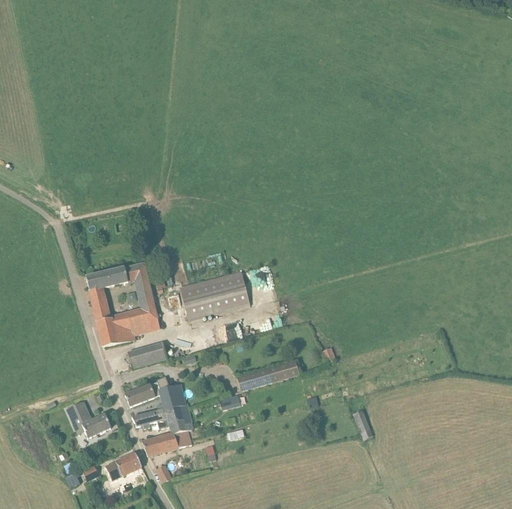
[(144,263),(86,277),(90,292),(104,288),(128,282),(128,283),(134,282),(147,279),(144,263)]
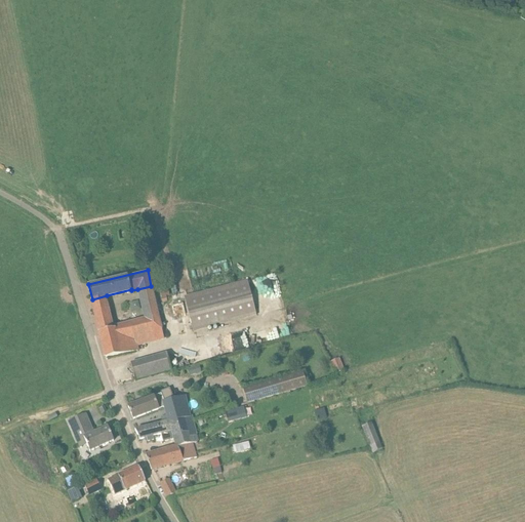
[(185,294),(194,329),(256,313),(247,277),(185,294)]
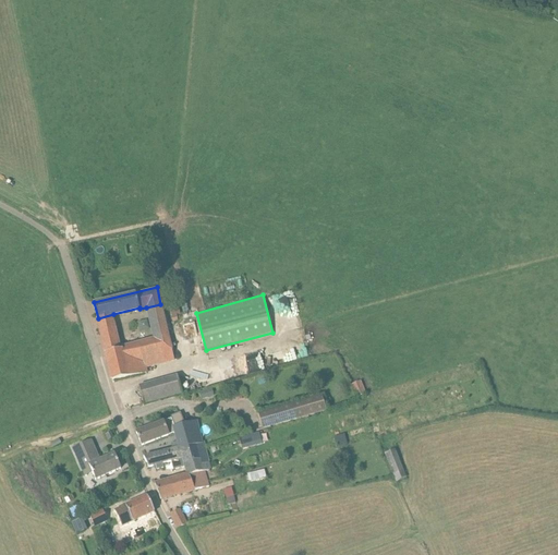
[(153,336),(138,339),(145,364),(173,358),(160,304),(146,308),(153,336)]
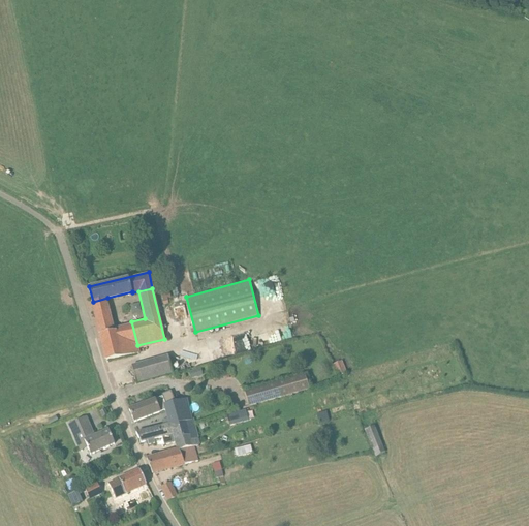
[(93,302),(99,329),(114,326),(107,298),(93,302)]
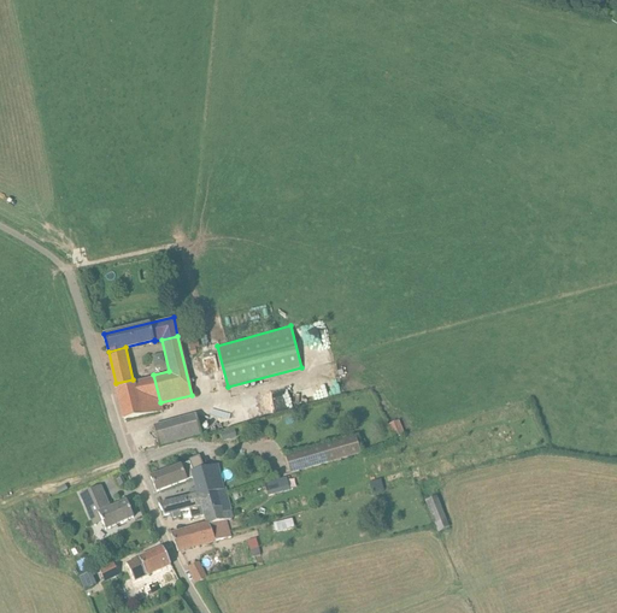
[(116,383),(124,418),(162,410),(160,402),(153,375),(133,379),(116,383)]
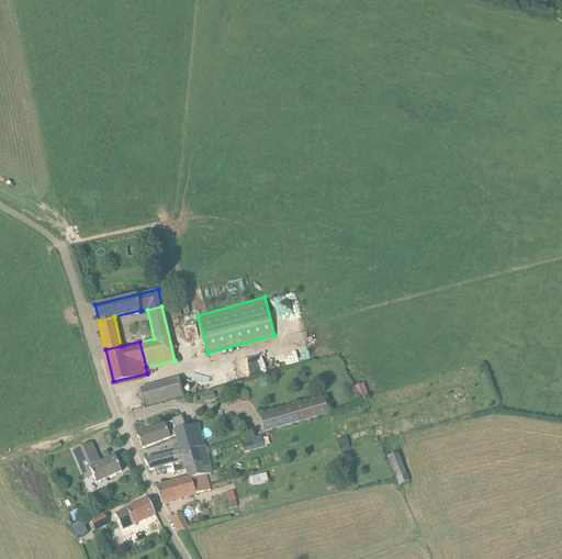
[(259,354),(260,365),(299,359),(298,348),(259,354)]
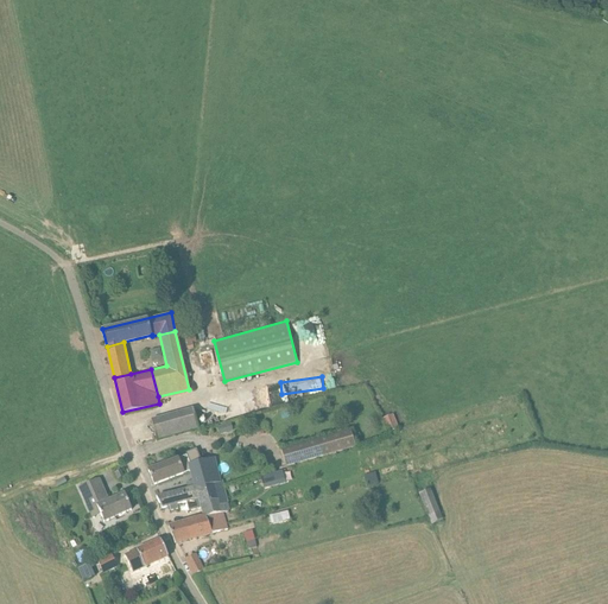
[(194,406),(151,418),(157,437),(198,425),(194,406)]
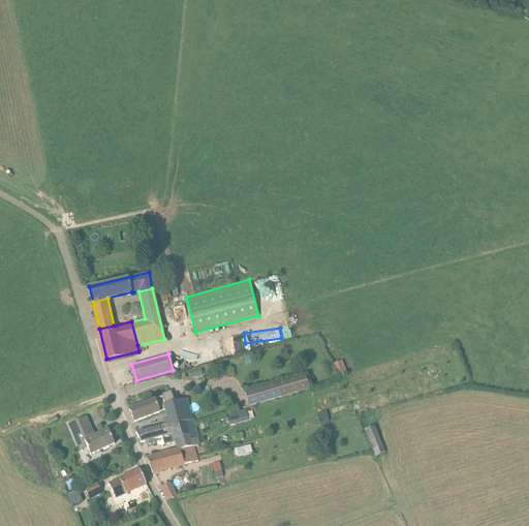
[(342,359),(333,362),(338,374),(347,370),(342,359)]
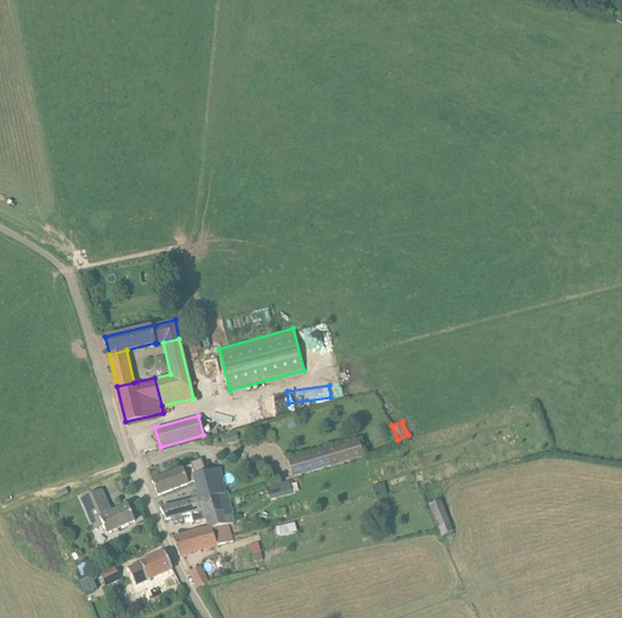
[(288,457),(293,475),(363,454),(358,437),(288,457)]
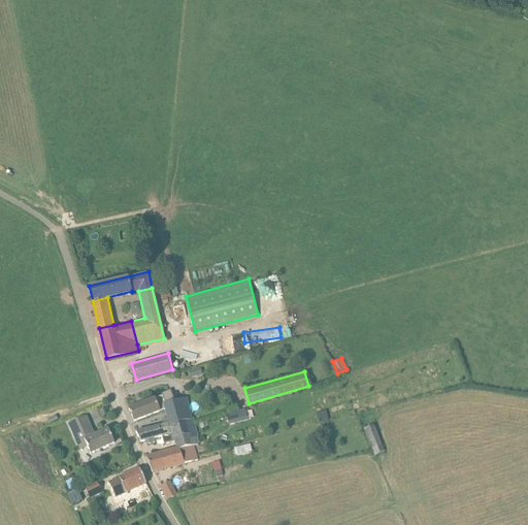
[(170,421),(164,423),(168,432),(173,431),(174,437),(189,433),(191,437),(197,435),(194,422),(204,419),(220,413),(220,409),(228,408),(224,396),(217,397),(213,388),(175,398),(170,388),(161,391),(162,393),(144,400),(129,406),(134,419),(166,406),(170,421)]
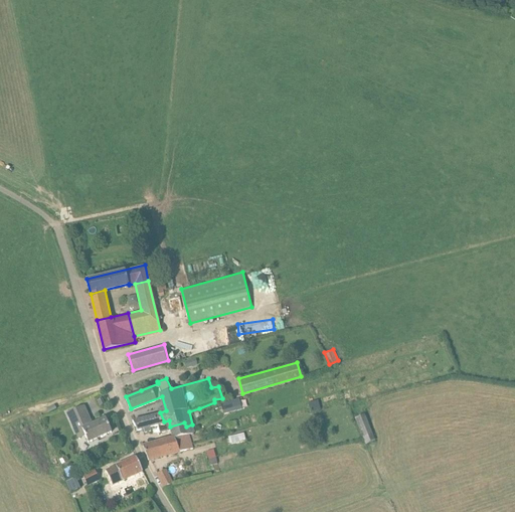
[(240,396),(221,401),(224,411),(243,406),(240,396)]
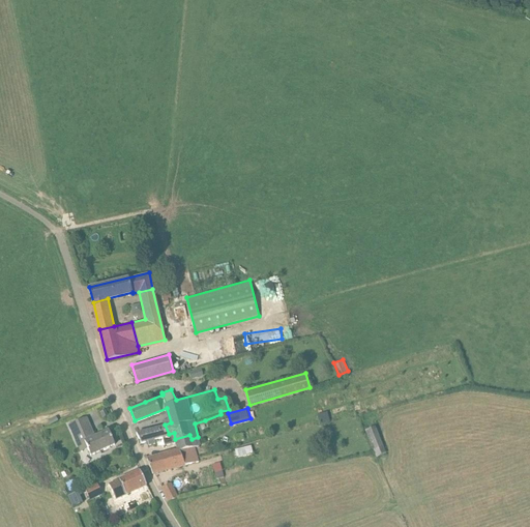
[(115,442),(109,429),(92,437),(88,429),(91,428),(86,415),(69,422),(79,443),(85,440),(90,452),(115,442)]
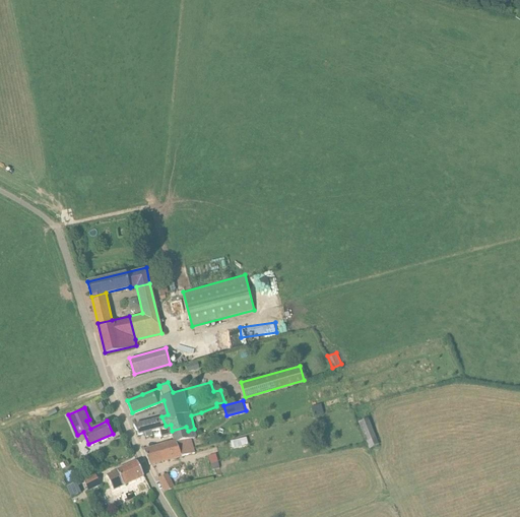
[(368,415),(359,421),(370,446),(379,442),(368,415)]
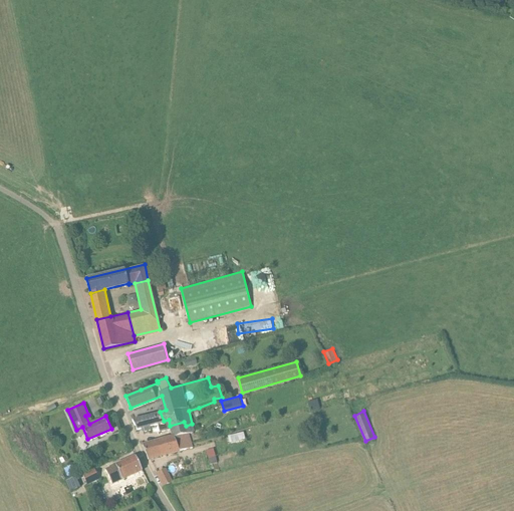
[(160,412),(133,419),(137,428),(144,427),(145,430),(151,428),(150,425),(161,422),(162,428),(171,426),(170,426),(169,420),(164,421),(160,412)]
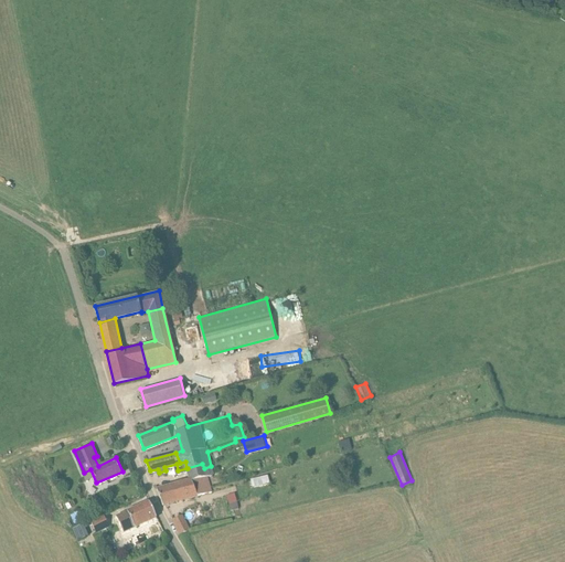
[(192,479),(206,475),(213,474),(211,466),(204,468),(202,464),(187,468),(188,468),(190,479),(191,478),(192,479)]
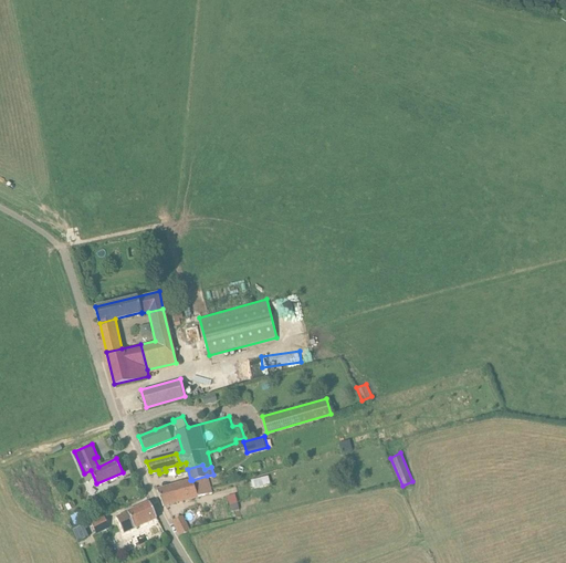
[(254,486),(271,481),(269,473),(252,478),(254,486)]
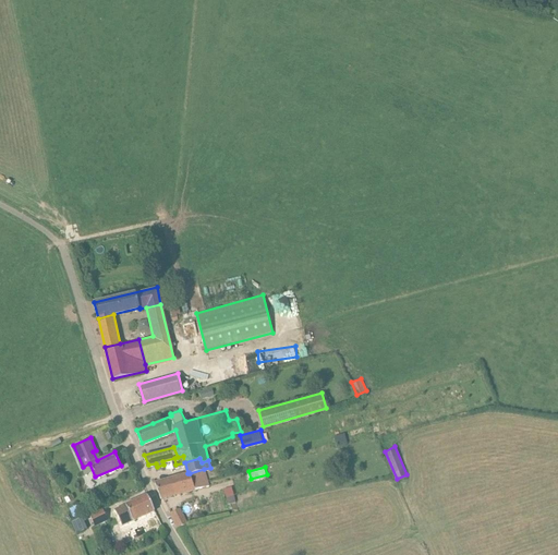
[(187,473),(155,482),(160,496),(209,484),(204,469),(190,473),(189,472),(187,473)]
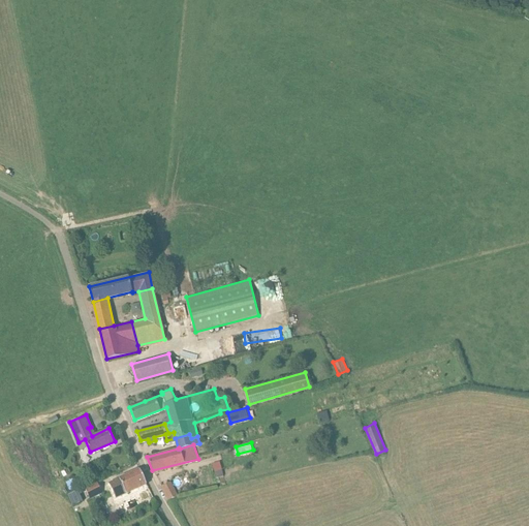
[(222,468),(222,467),(219,460),(212,461),(216,476),(220,474),(219,469),(222,468)]
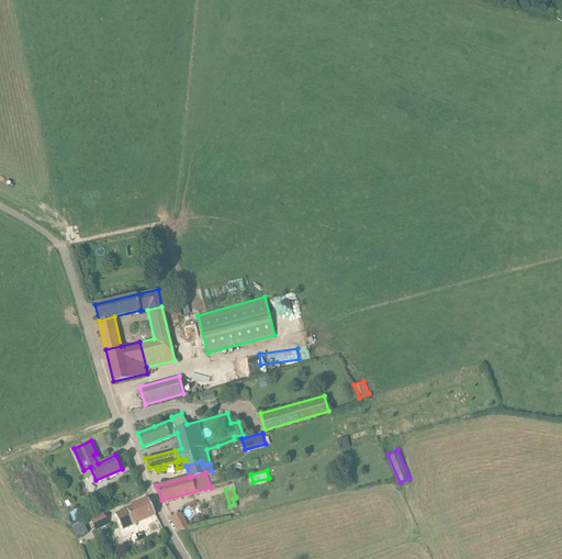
[(122,527),(155,513),(149,499),(116,513),(122,527)]
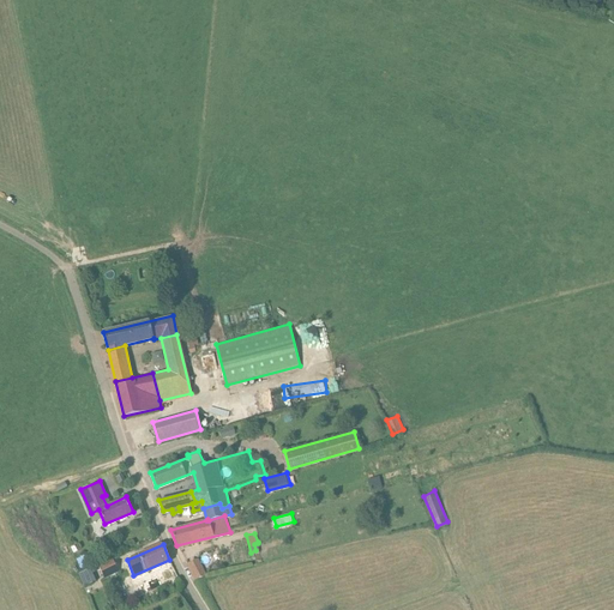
[(206,573),(199,556),(187,562),(196,577),(206,573)]
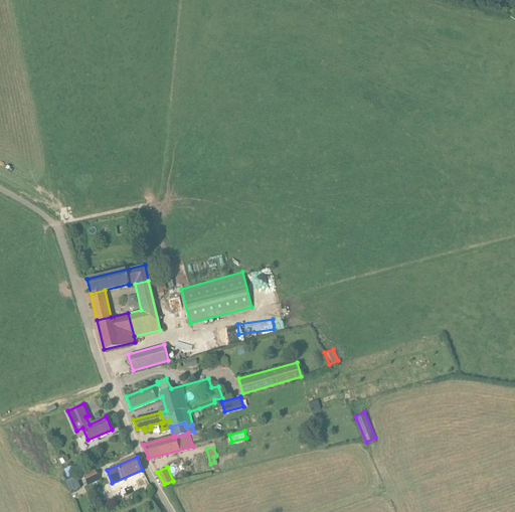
[(82,472),(84,477),(88,483),(99,479),(94,468),(82,472)]
